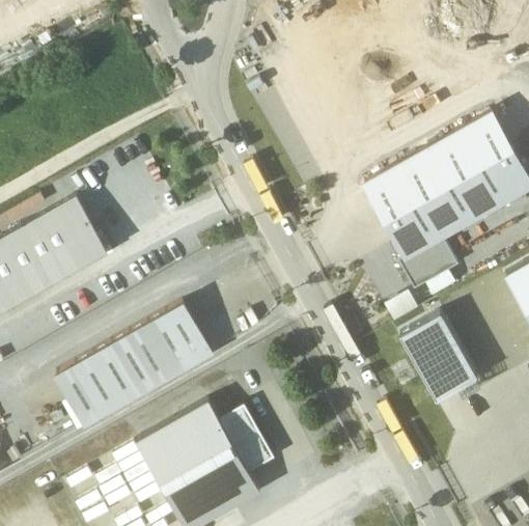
[(528,178),(492,112),(364,184),(405,255),(439,237),(528,185),(528,178)]
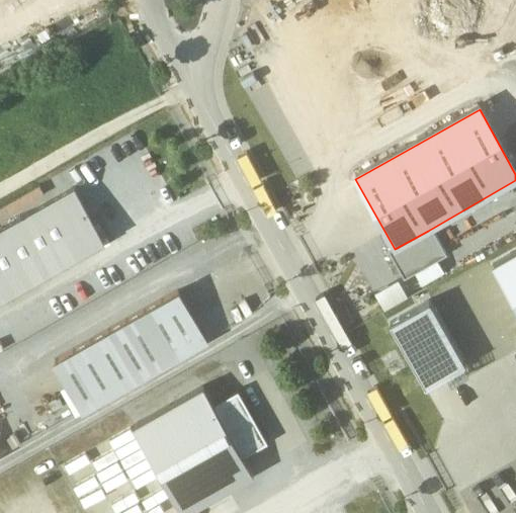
[(72,192),(0,232),(0,303),(101,246),(72,192)]
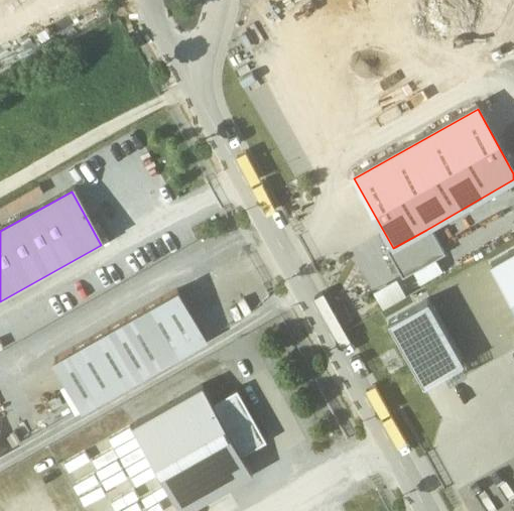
[(443,260),(426,230),(393,248),(385,253),(402,282),(443,260)]
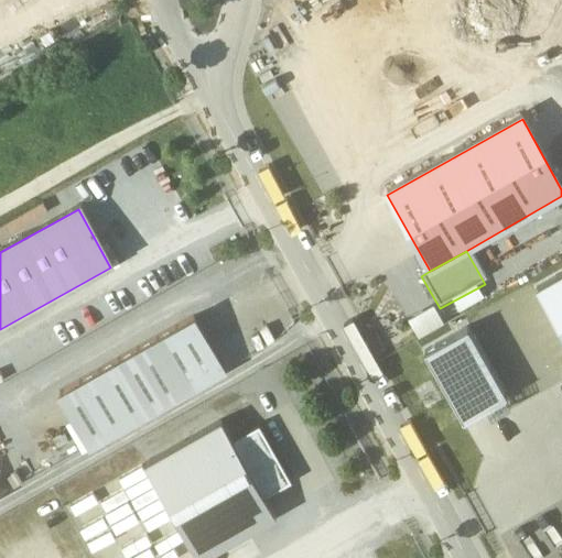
[(561,277),(536,293),(561,340),(561,277)]
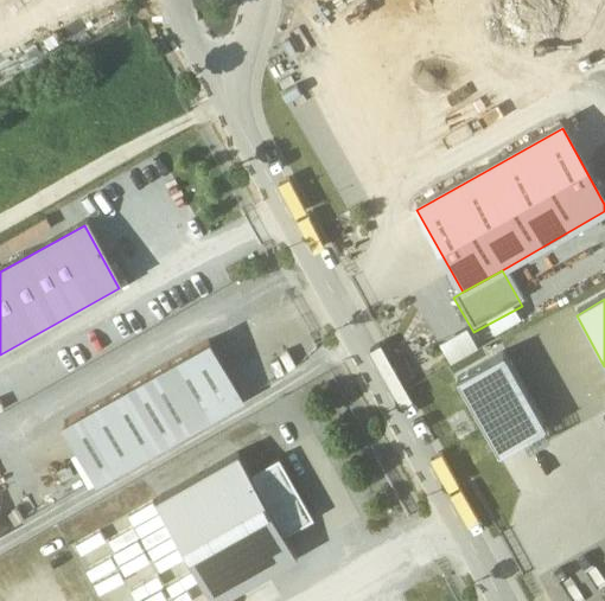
[(451,366),(478,350),(467,331),(439,347),(451,366)]
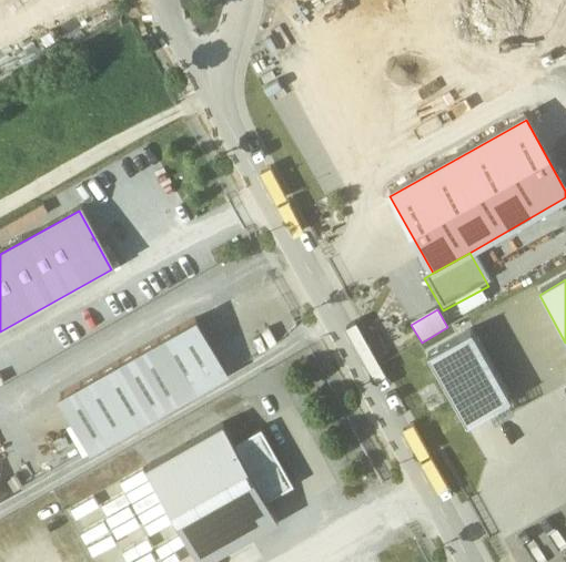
[(192,323),(58,399),(89,453),(223,378),(192,323)]
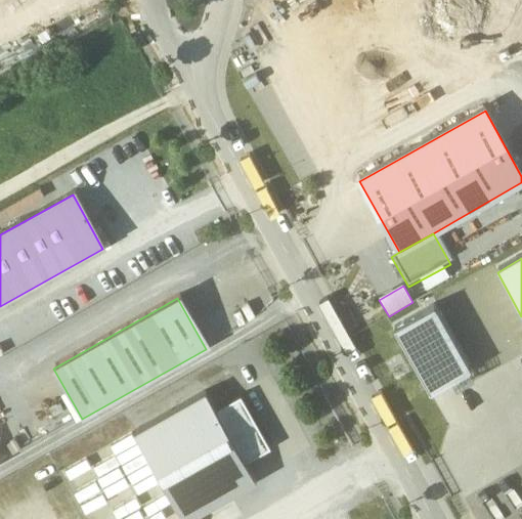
[(433,308),(392,331),(428,394),(469,372),(433,308)]
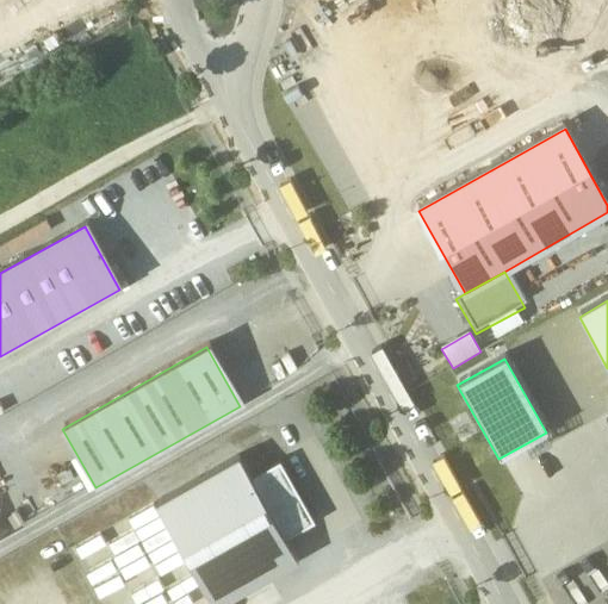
[(225,603),(297,565),(285,545),(249,480),(239,461),(156,508),(210,603),(225,603)]
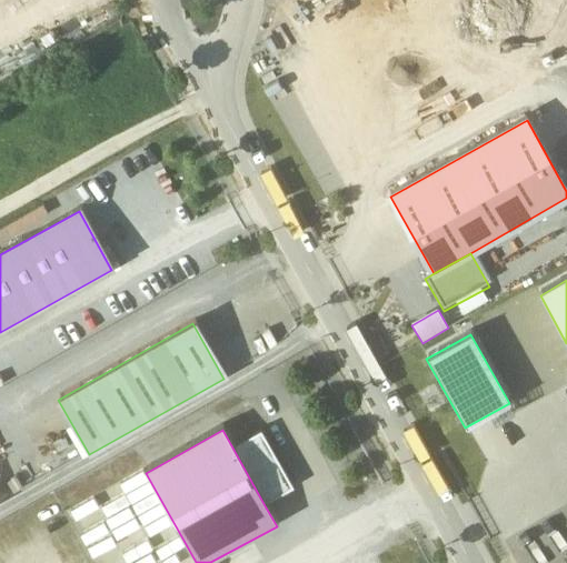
[(259,433),(232,448),(266,508),(292,492),(259,433)]
